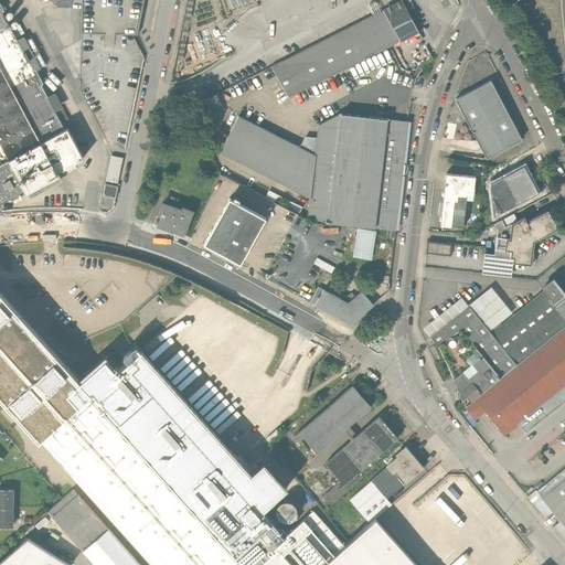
[(0,0),(0,163),(66,128),(71,126),(55,96),(49,100),(41,85),(43,84),(36,72),(41,71),(23,38),(17,42),(13,33),(21,29),(18,23),(18,24),(18,25),(18,27),(17,28),(16,28),(14,28),(12,28),(11,27),(10,25),(10,24),(10,23),(8,24),(1,12),(3,11),(0,3),(0,1),(3,0),(0,0)]
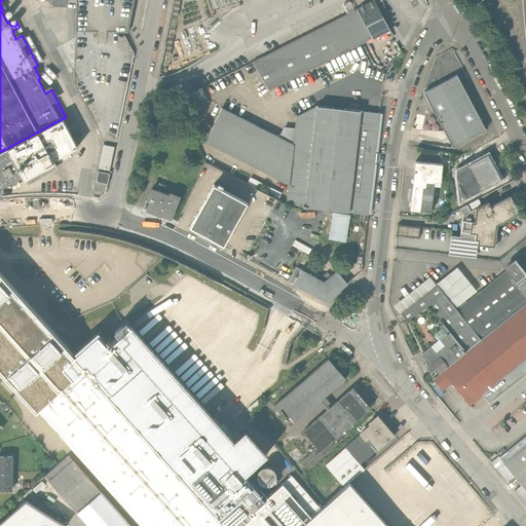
[(76,0),(76,32),(102,32),(122,33),(127,33),(134,0),(76,0)]
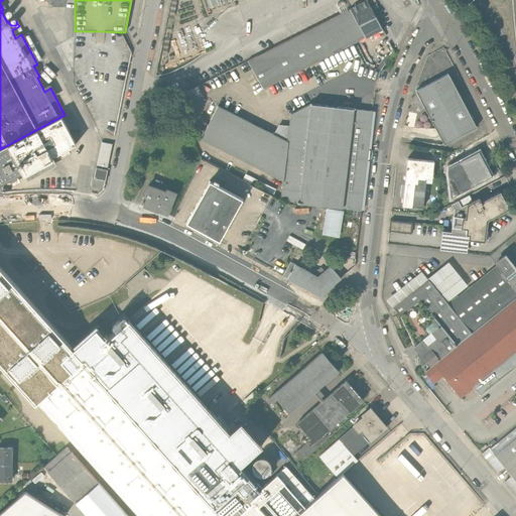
[(381,27),(367,0),(348,10),(346,6),(345,3),(342,2),(338,4),(337,7),(340,14),(248,61),(263,90),(354,43),(380,30),(380,29),(381,28),(381,27)]
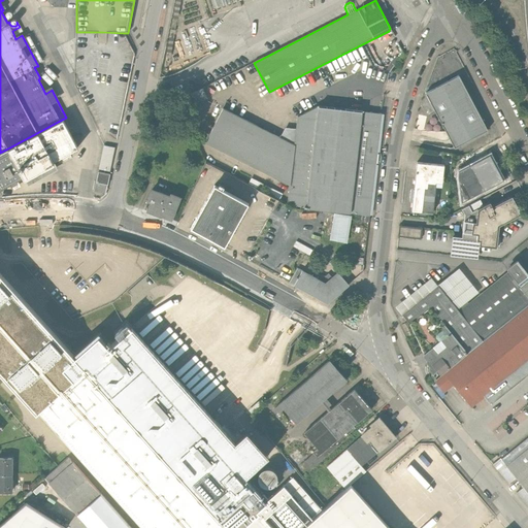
[(459,75),(425,93),(455,149),(488,131),(459,75)]
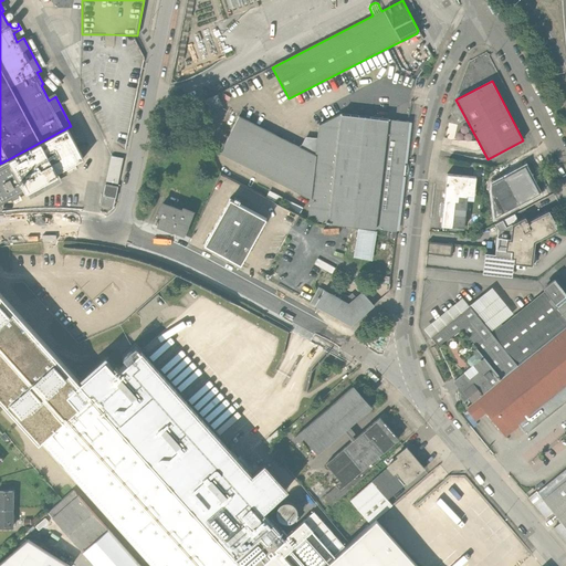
[(318,125),(317,139),(310,199),(308,219),(328,224),(385,230),(396,231),(408,122),(341,114),(318,125)]
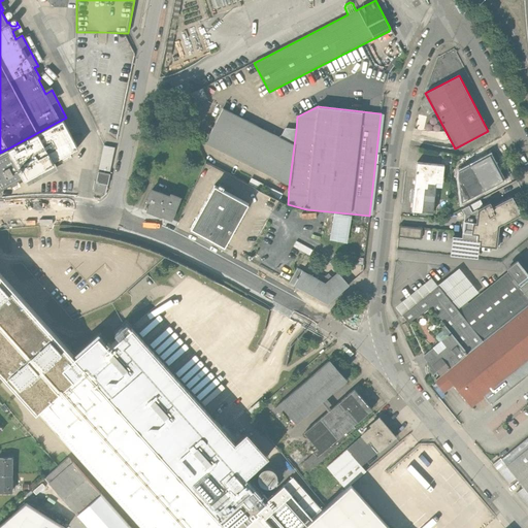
[(281,138),(222,108),(205,142),(289,186),(296,130),(286,128),(281,138)]
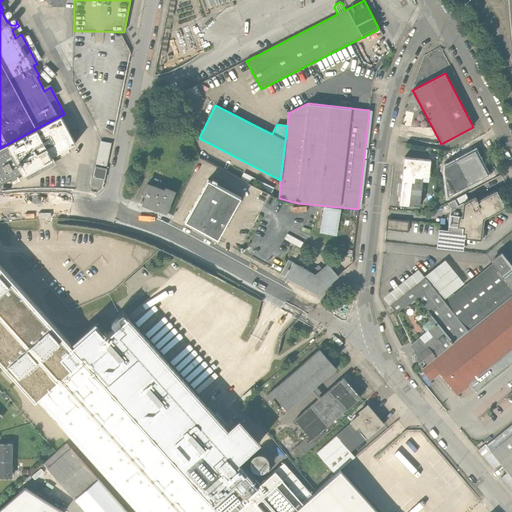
[(180,111),(185,122),(196,117),(191,106),(180,111)]
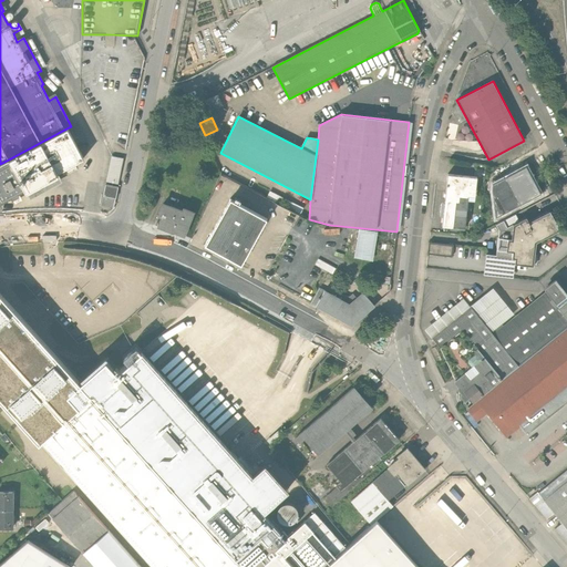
[(83,158),(66,129),(0,164),(0,203),(11,197),(12,199),(19,195),(18,194),(24,189),(28,196),(60,178),(57,173),(83,158)]
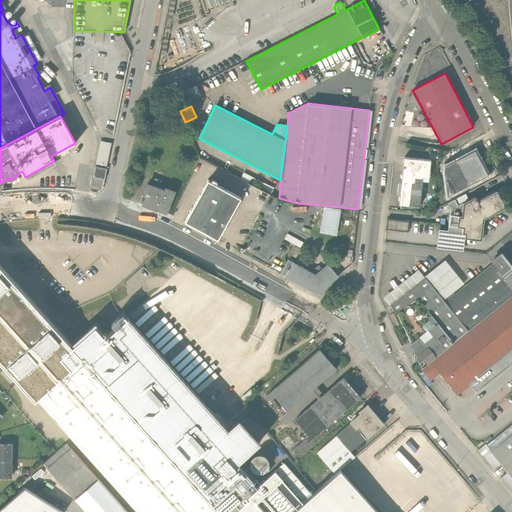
[(111,143),(101,141),(96,164),(107,166),(111,143)]
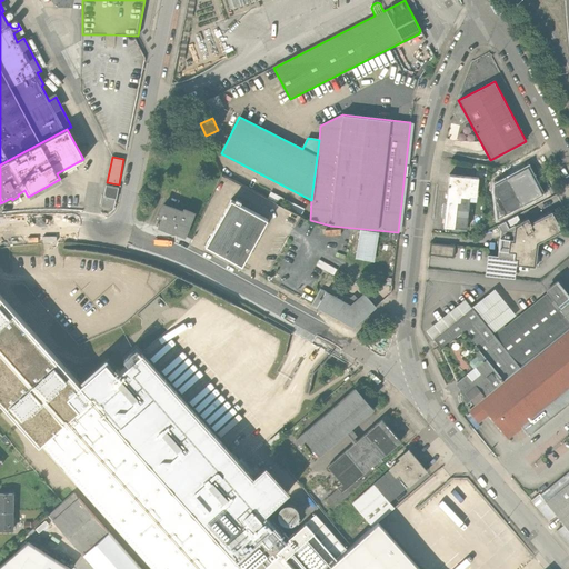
[(542,196),(528,167),(493,185),(493,190),(497,219),(542,196)]
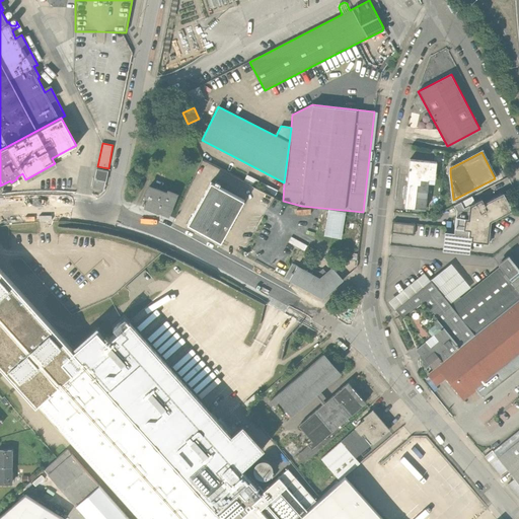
[(436,162),(410,160),(404,208),(425,210),(428,175),(435,175),(436,162)]
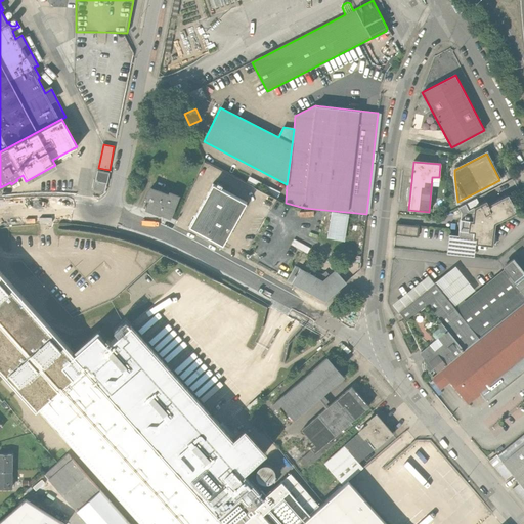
[(55,165),(26,181),(28,184),(57,169),(55,165)]
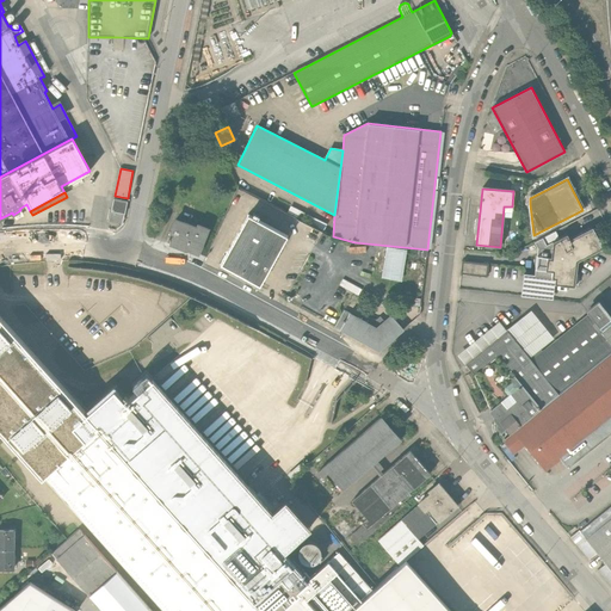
[(127,202),(113,199),(111,211),(124,214),(127,202)]
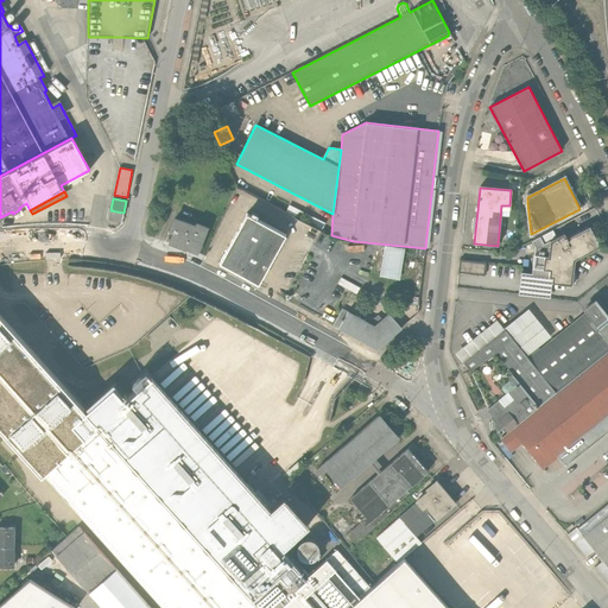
[(324,223),(290,206),(286,213),(321,230),(324,223)]
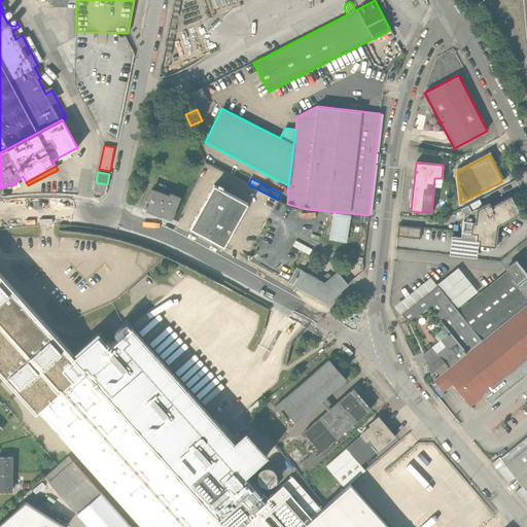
[(107,184),(96,182),(95,189),(96,191),(105,194),(107,184)]
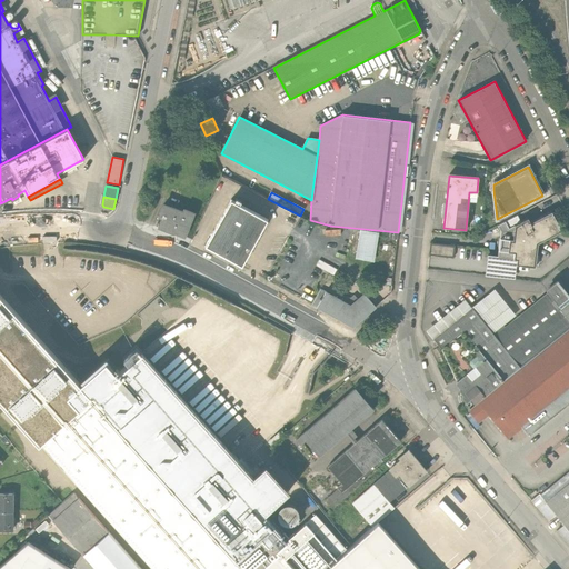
[(241,267),(268,220),(230,199),(205,246),(241,267)]
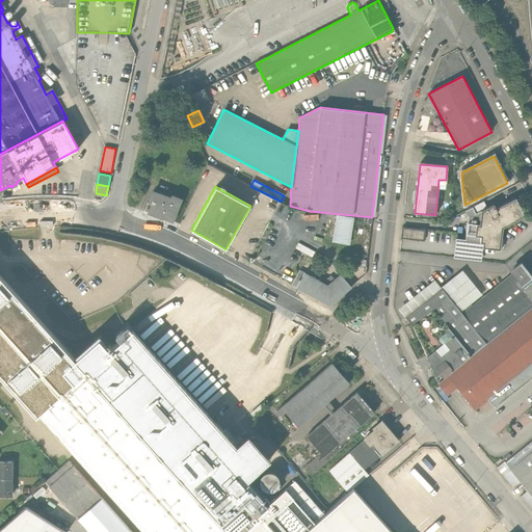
[(153,192),(149,203),(152,204),(149,213),(161,218),(162,217),(173,220),(180,200),(173,196),(171,198),(153,192)]
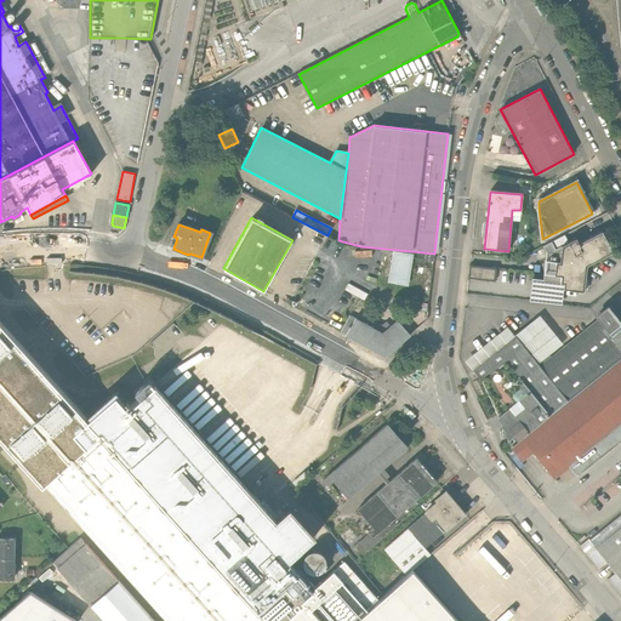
[(543,246),(546,254),(542,280),(542,281),(564,284),(563,290),(584,292),(587,265),(614,252),(602,231),(579,244),(576,238),(568,243),(564,235),(543,246)]
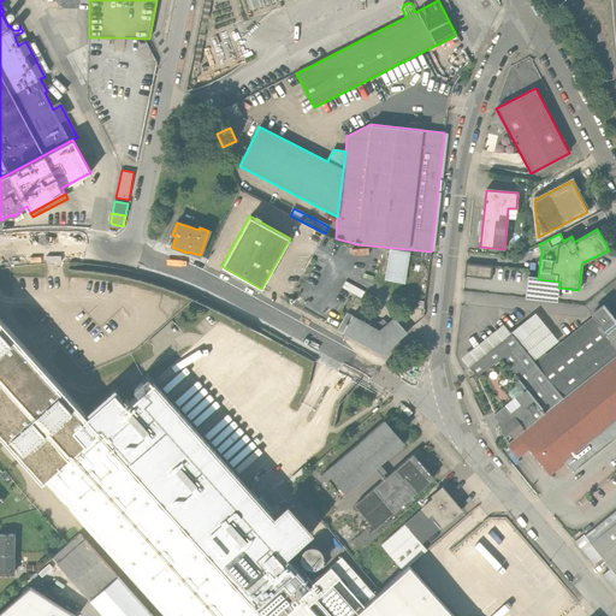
[(410,252),(390,248),(384,280),(404,284),(410,252)]
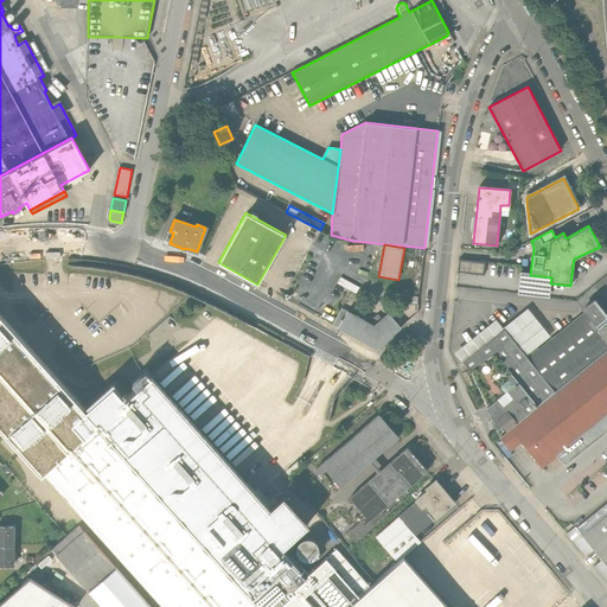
[(485,264),(460,262),(459,273),(484,275),(485,264)]
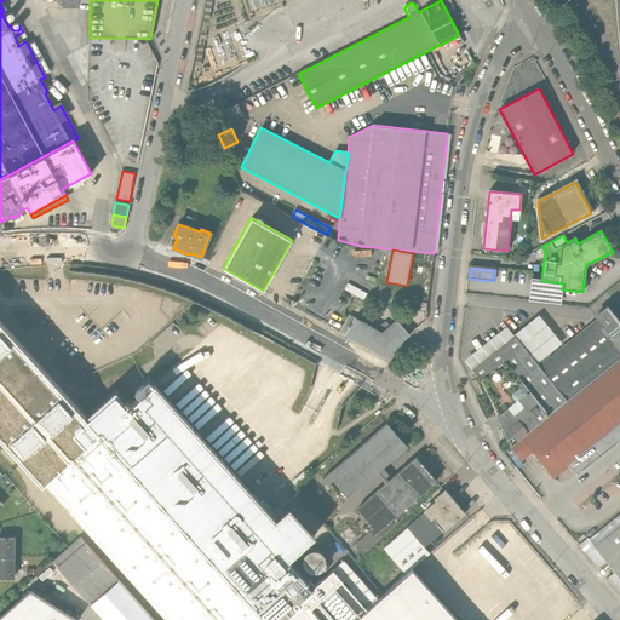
[(532,279),(528,302),(561,305),(562,290),(563,283),(541,281),(541,280),(532,279)]
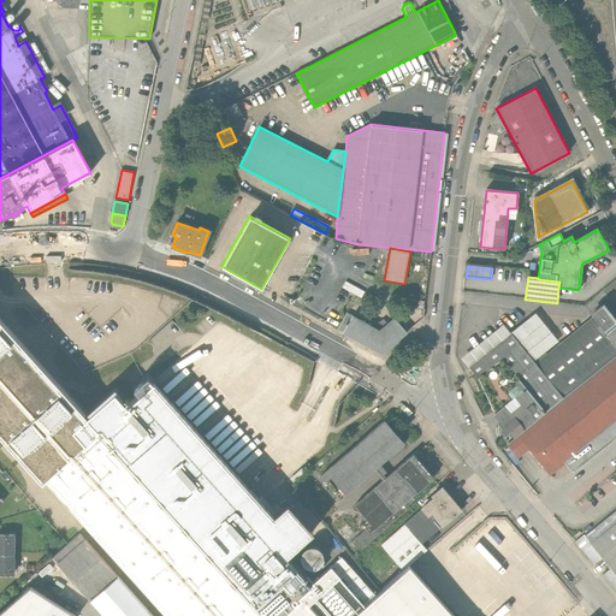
[(365,291),(345,282),(342,288),(361,298),(365,291)]
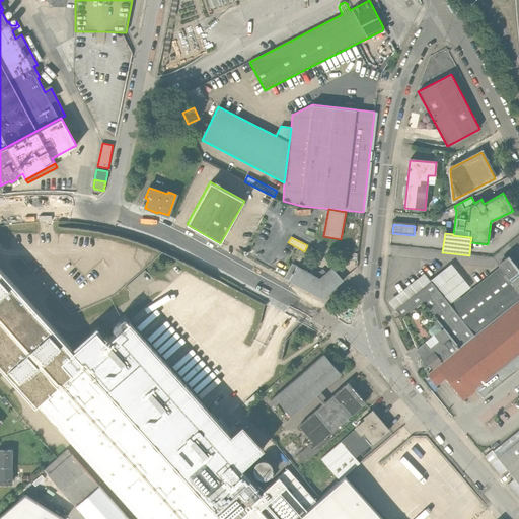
[(498,265),(500,267),(511,281),(518,274),(518,269),(508,255),(498,265)]
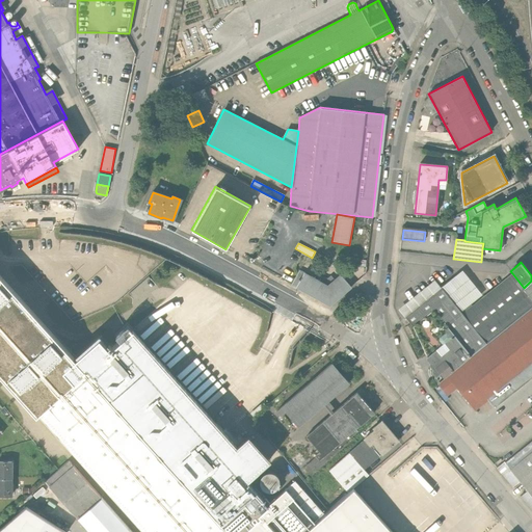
[(291,286),(296,288),(303,273),(299,271),(291,286)]
